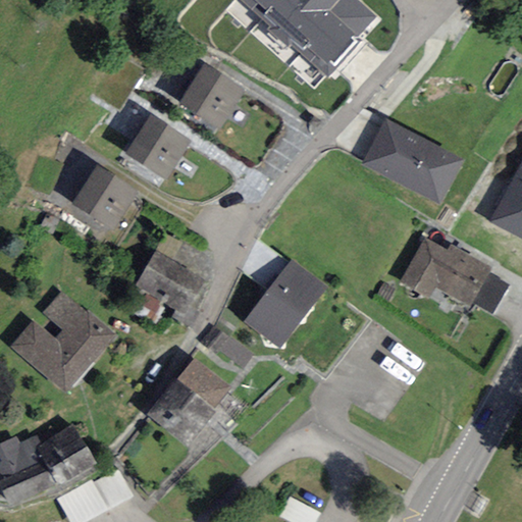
[(375,17),(356,0),(232,0),(224,9),(314,89),(325,76),(326,79),(329,74),(333,79),(365,45),(358,38),(375,17)]
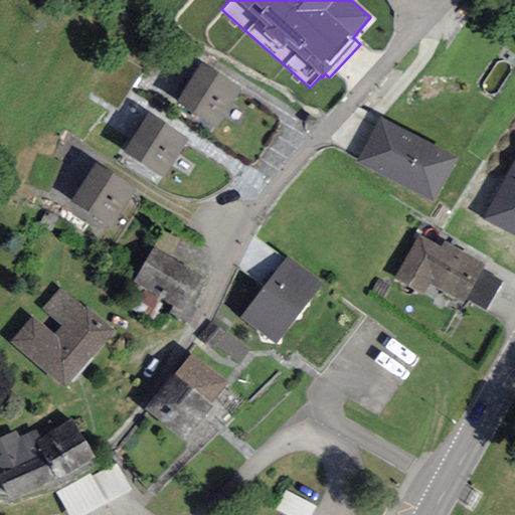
[(240,90),(201,64),(177,102),(216,127),(240,90)]
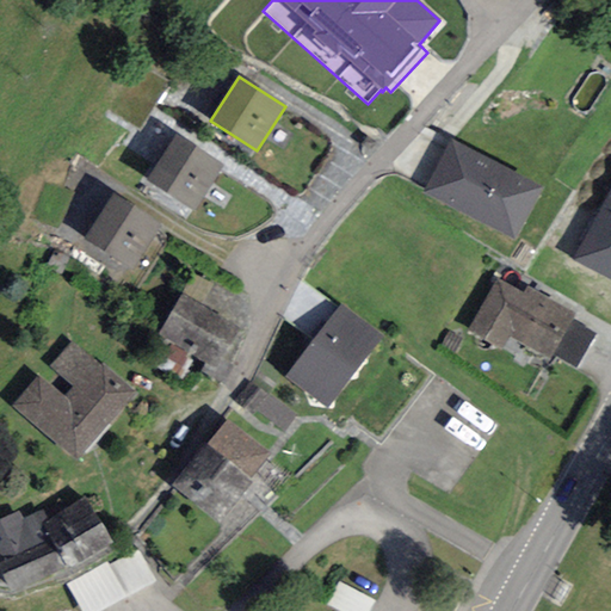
[(223,168),(177,135),(147,178),(192,210),(223,168)]
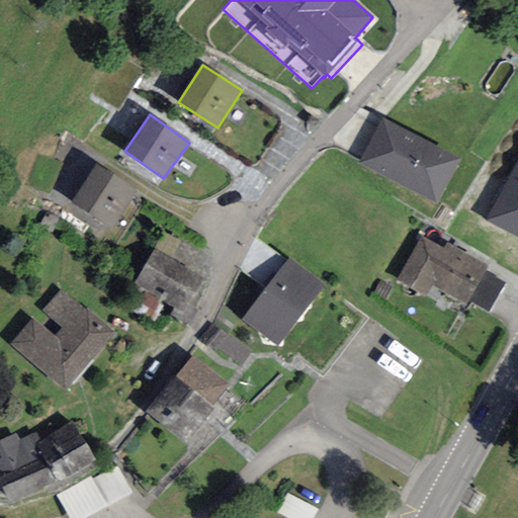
[(459,161),(381,119),(358,163),(436,202),(459,161)]
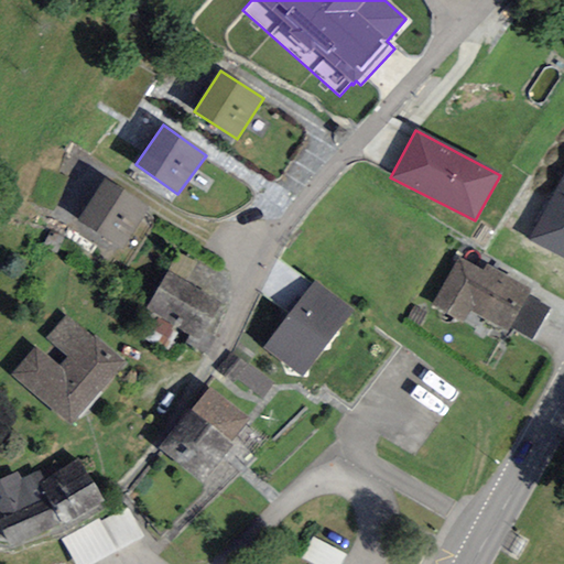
[(563,175),(531,240),(563,257),(563,175)]
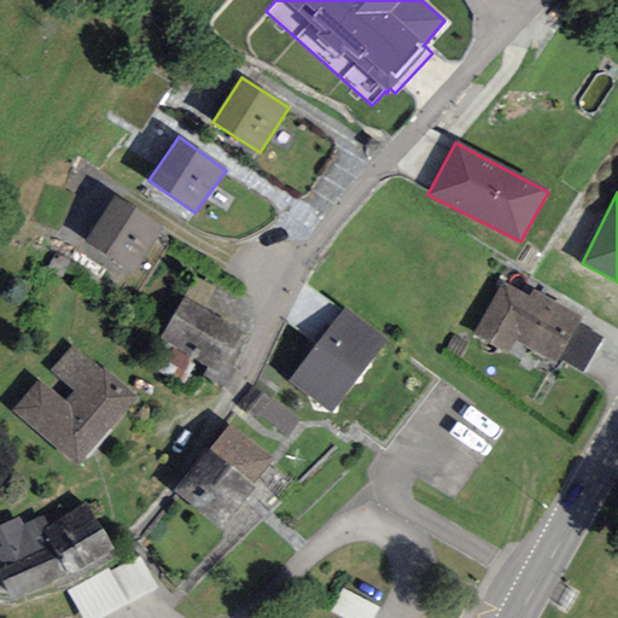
[(162,229),(114,198),(86,242),(135,272),(162,229)]
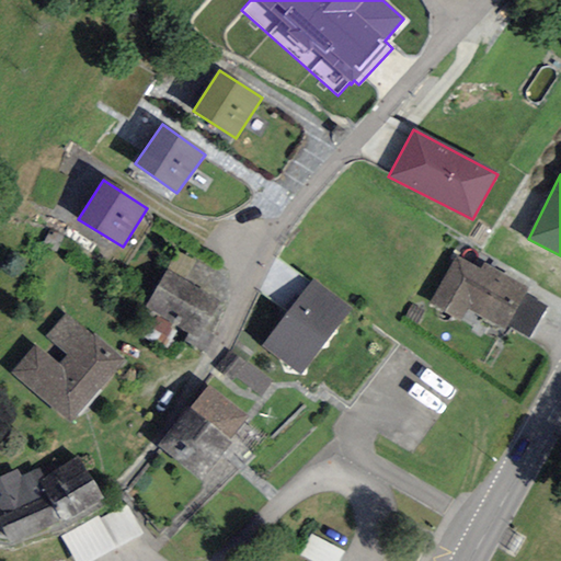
[(480,270),(456,256),(430,302),(460,320),(467,308),(503,329),(505,324),(529,339),(547,308),(524,295),(527,288),(483,263),(480,270)]
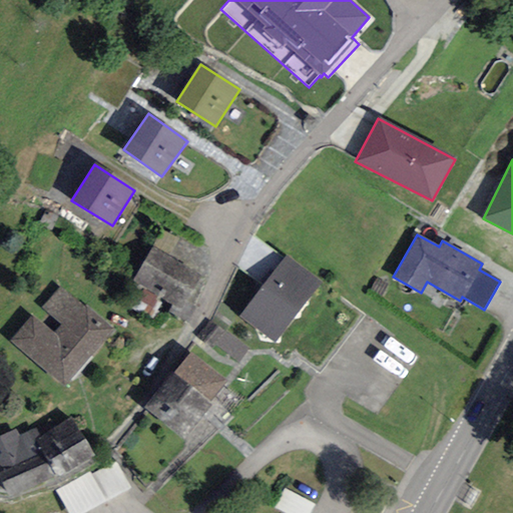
[(202,277),(153,246),(133,281),(144,288),(137,299),(152,309),(160,298),(180,310),(202,277)]
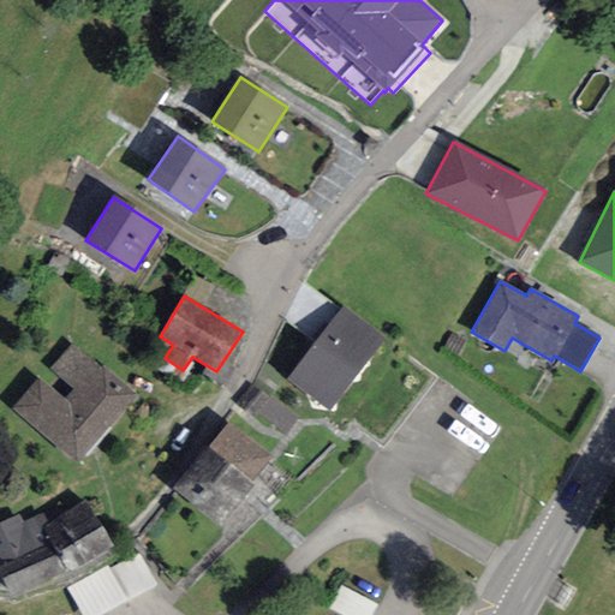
[(344,306),(286,378),(328,412),(386,340),(344,306)]
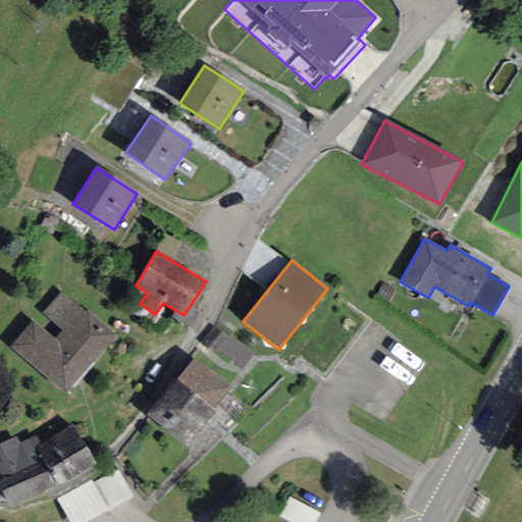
[(61,293),(43,313),(63,331),(55,341),(32,320),(10,345),(66,394),(116,336),(88,312),(86,314),(61,293)]
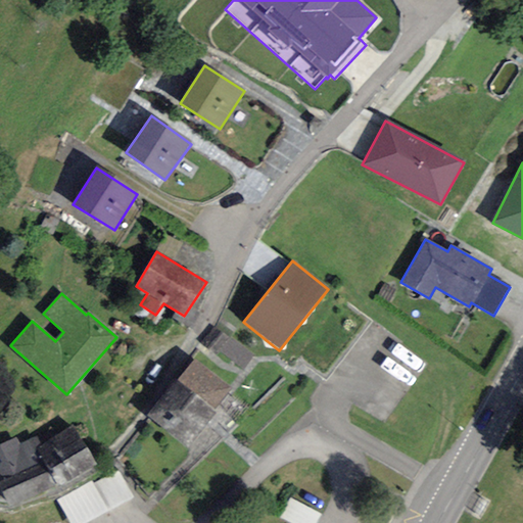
[(195,360),(177,381),(211,411),(230,389),(195,360)]
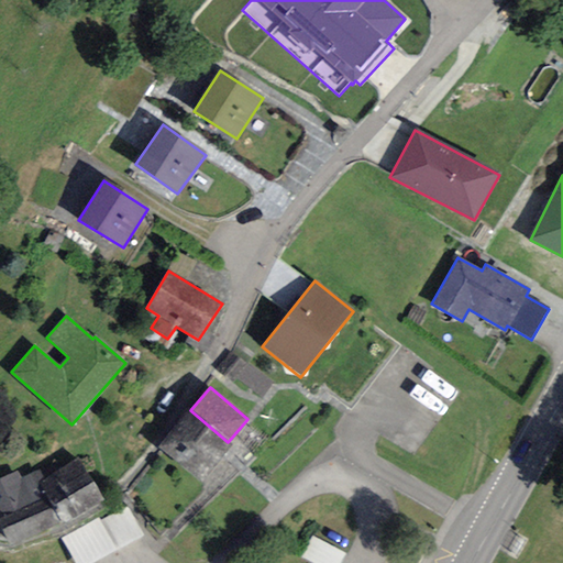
[(228,442),(190,410),(159,448),(201,483),(231,445),(228,442)]
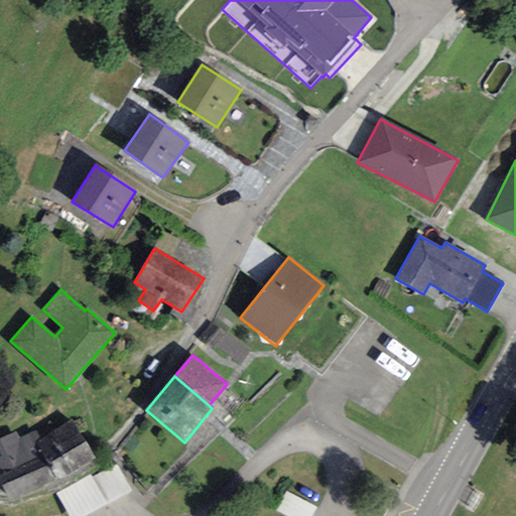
[(40,439),(35,442),(60,482),(96,459),(71,420),(40,439)]
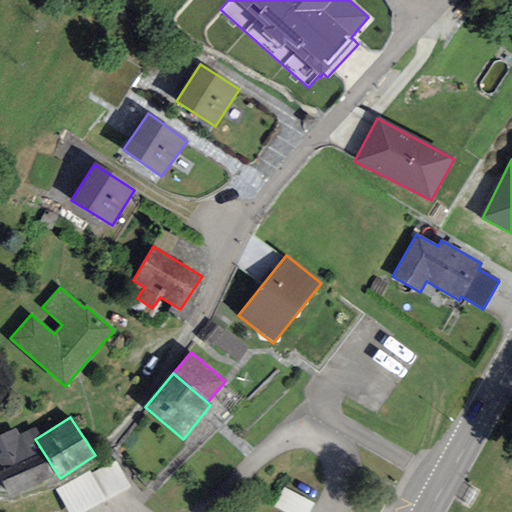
[(35,439),(40,436),(34,427),(19,435),(16,428),(0,436),(0,476),(11,496),(60,478),(35,439)]
